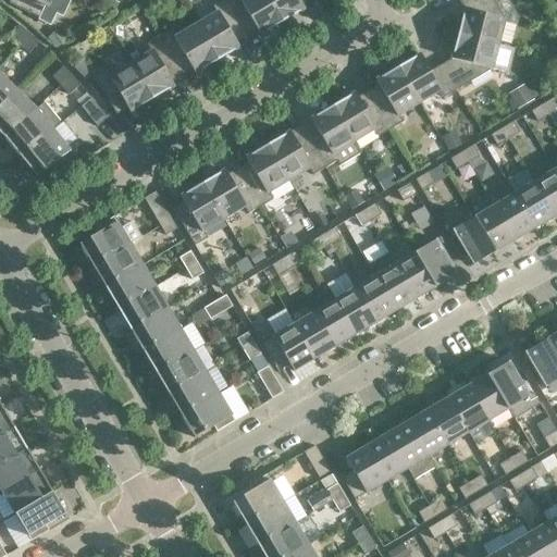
[(50,0),(10,0),(7,7),(41,36),(54,9),(48,5),(50,0)]
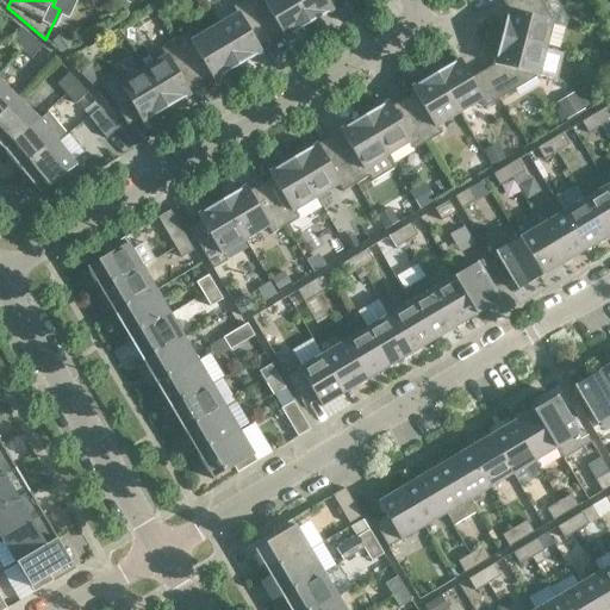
[(271,41),(246,0),(244,0),(232,7),(237,14),(215,27),(238,67),(262,53),(259,48),(271,41)]
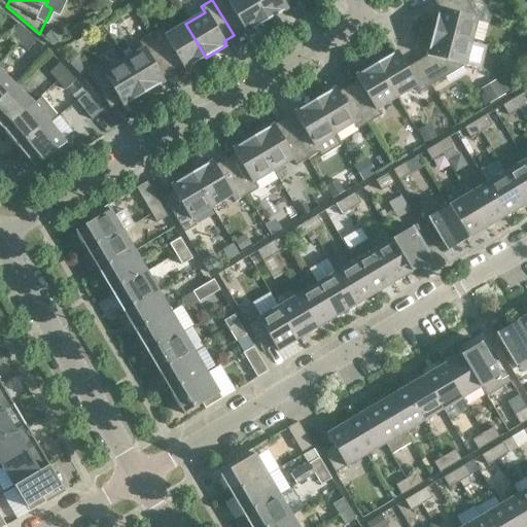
[(268,22),(254,0),(212,0),(234,35),(244,30),(246,34),(268,22)]
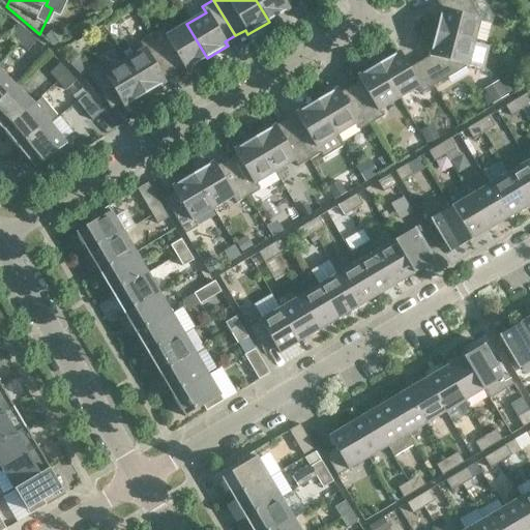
[(256,0),(269,22),(290,9),(287,5),(295,0),(256,0)]
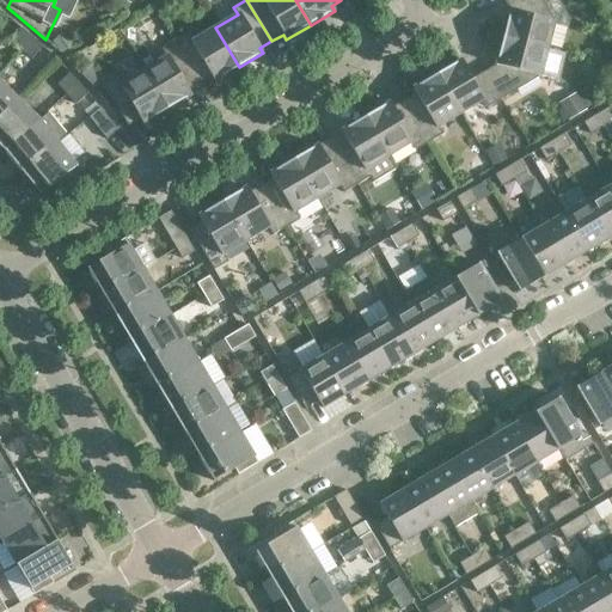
[(555,22),(540,0),(503,0),(509,11),(503,38),(548,49),(555,22)]
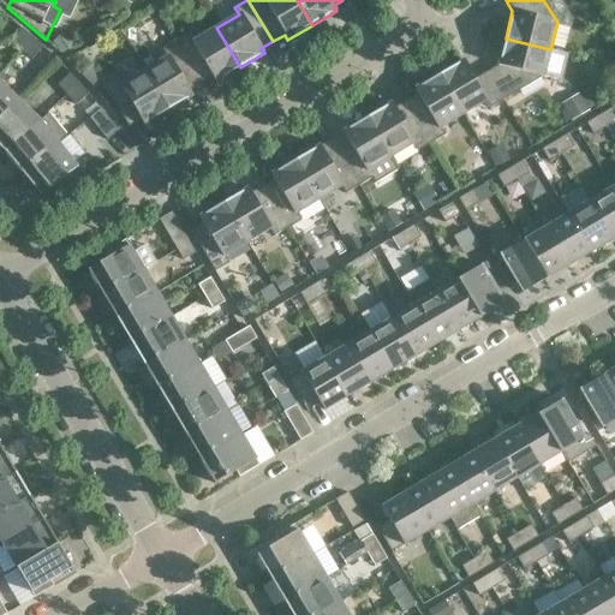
[(240,67),(216,28),(195,41),(190,34),(175,42),(201,84),(213,77),(215,82),(240,67)]
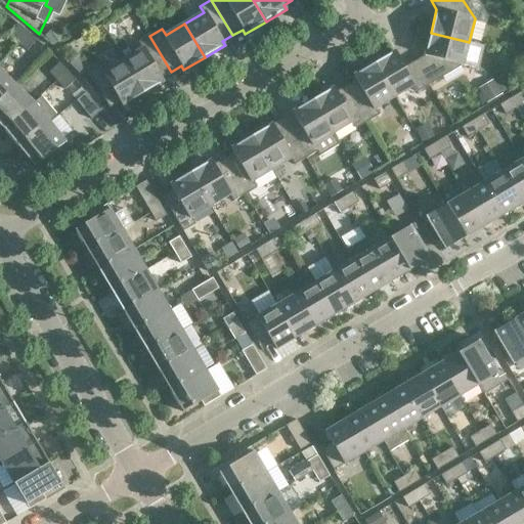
[(28,33),(19,26),(10,36),(18,43),(28,33)]
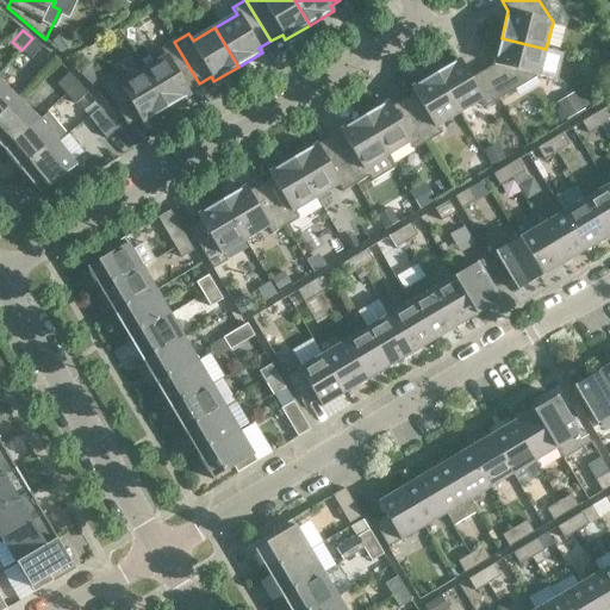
[(60,53),(72,44),(63,31),(51,41),(60,53)]
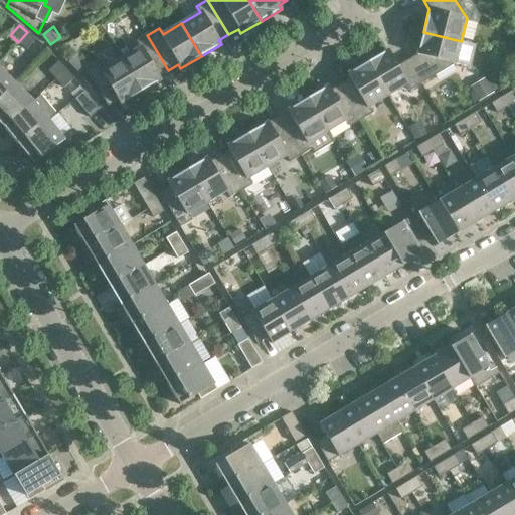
[(36,40),(27,32),(18,42),(27,50),(36,40)]
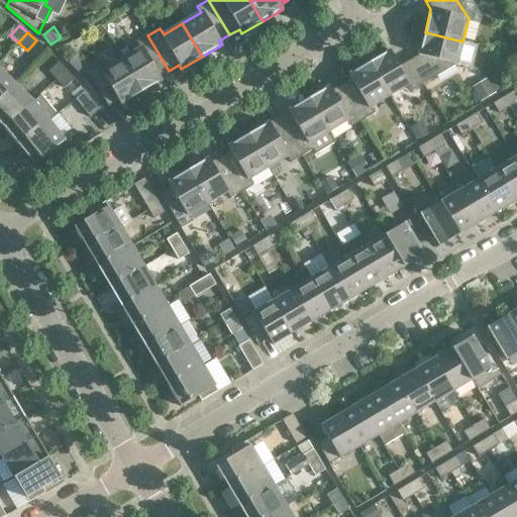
[(462,41),(425,32),(419,56),(409,61),(423,85),(456,65),(462,41)]
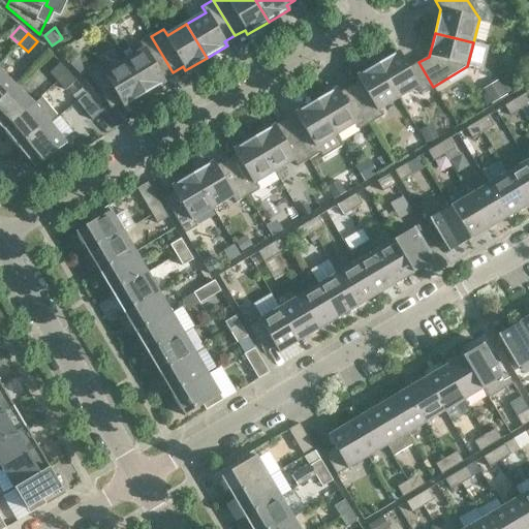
[(173,72),(151,36),(139,43),(144,50),(124,61),(145,95),(165,83),(163,79),(173,72)]
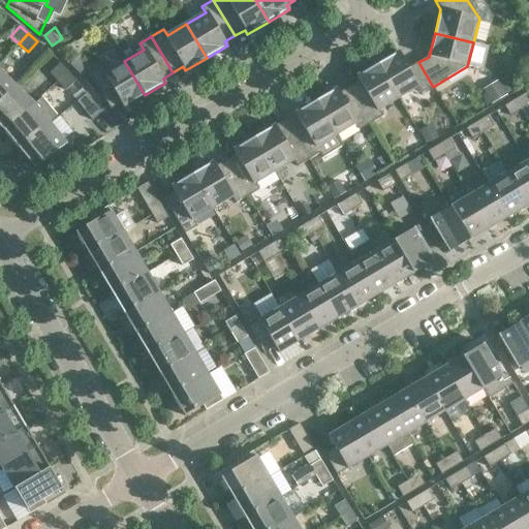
[(399,52),(378,64),(398,98),(417,87),(421,94),(433,87),(418,62),(408,68),(399,52)]
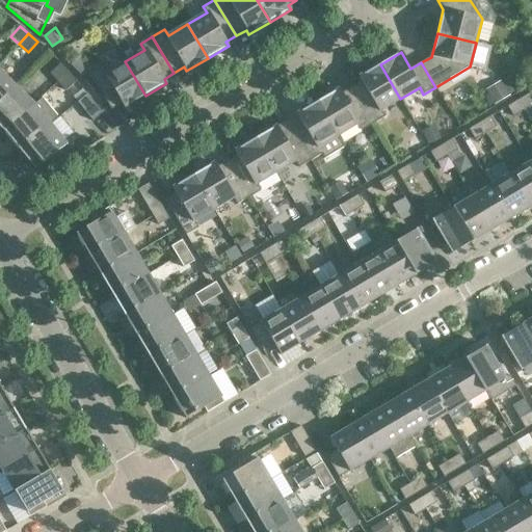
[(71,65),(82,77),(89,70),(79,58),(71,65)]
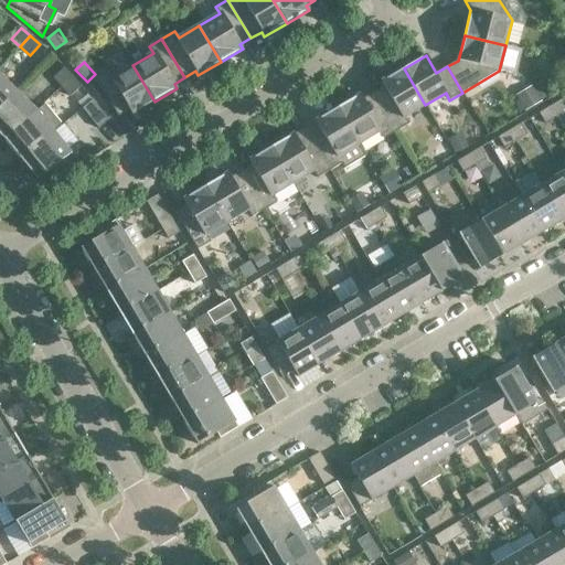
[(155,102),(132,65),(113,77),(108,71),(95,78),(118,117),(129,110),(132,115),(155,102)]
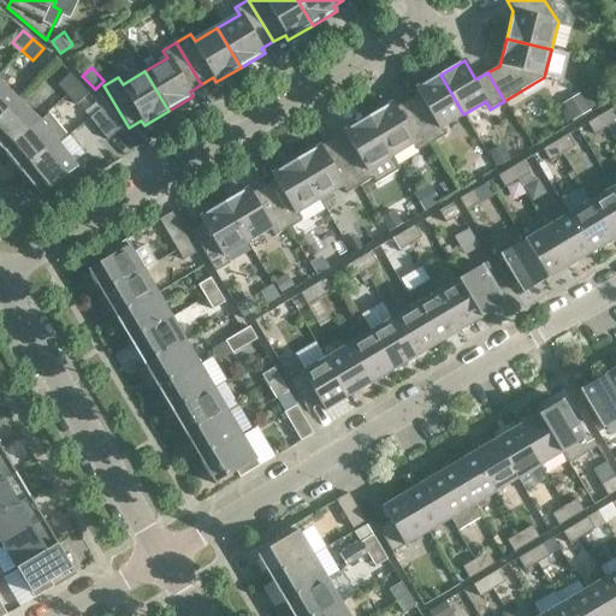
[(80,84),(71,75),(59,86),(67,96),(80,84)]
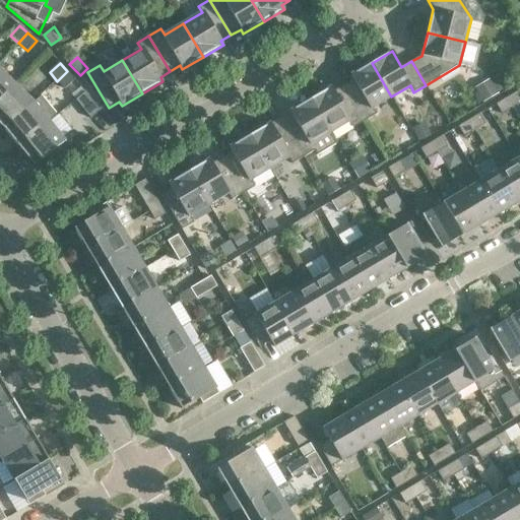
[(391,96),(372,63),(350,75),(353,79),(343,85),(365,121),(376,115),(373,108),(391,96)]
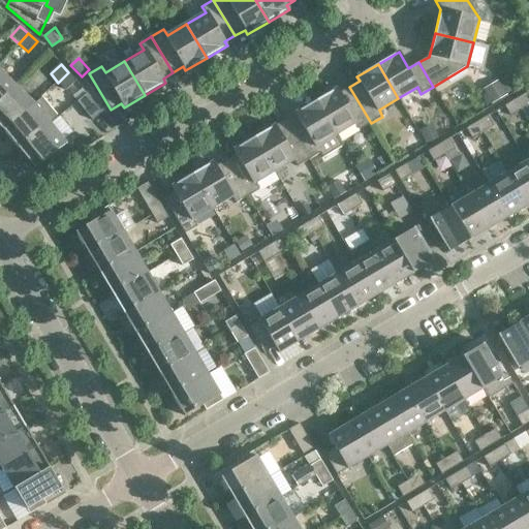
[(0,102),(16,87),(0,70),(0,102)]
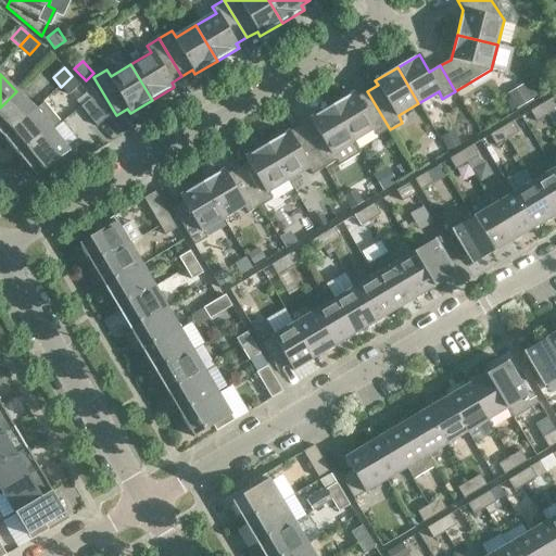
[(80,86),(72,76),(61,87),(70,96),(80,86)]
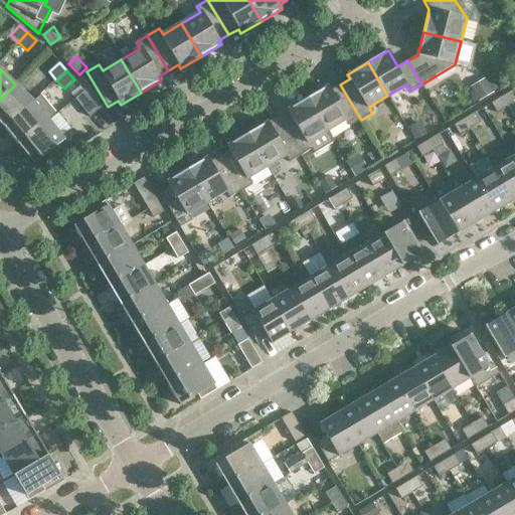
[(479,103),(494,94),(489,83),(473,93),(479,103)]
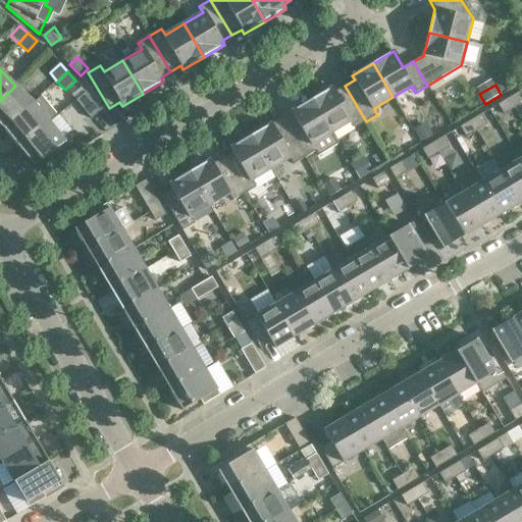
[(34,103),(15,86),(0,101),(0,124),(5,129),(34,103)]
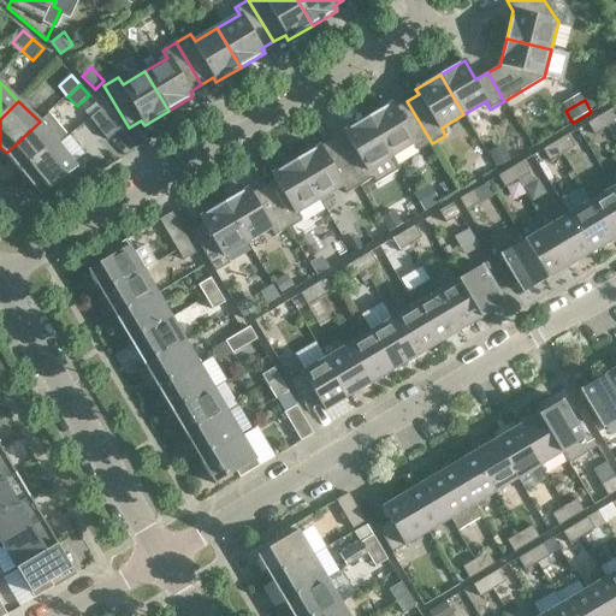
[(432,143),(407,101),(395,108),(392,104),(368,118),(391,158),(414,144),(419,152),(432,143)]
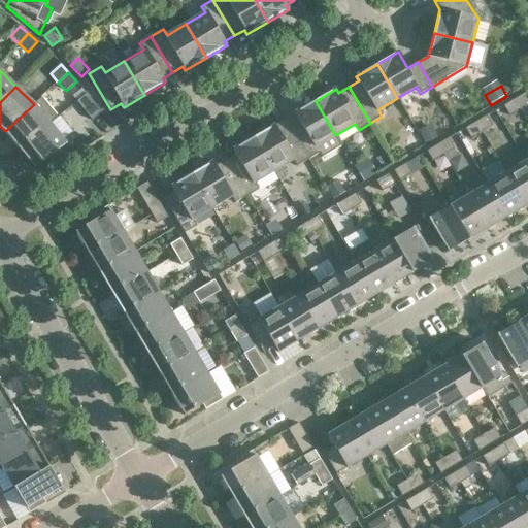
[(527,104),(527,98),(525,93),(514,99),(520,109),(527,104)]
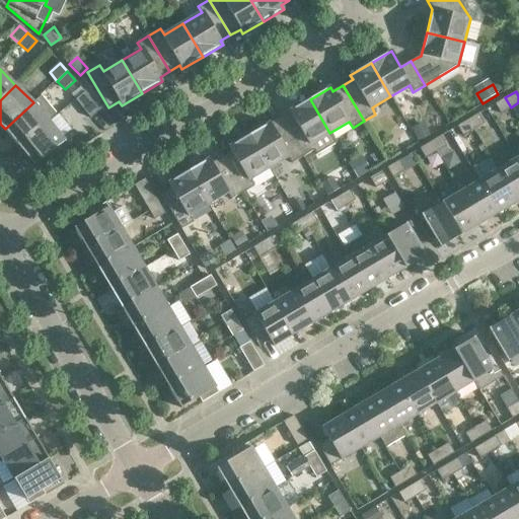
[(100,110),(85,92),(76,100),(91,119),(100,110)]
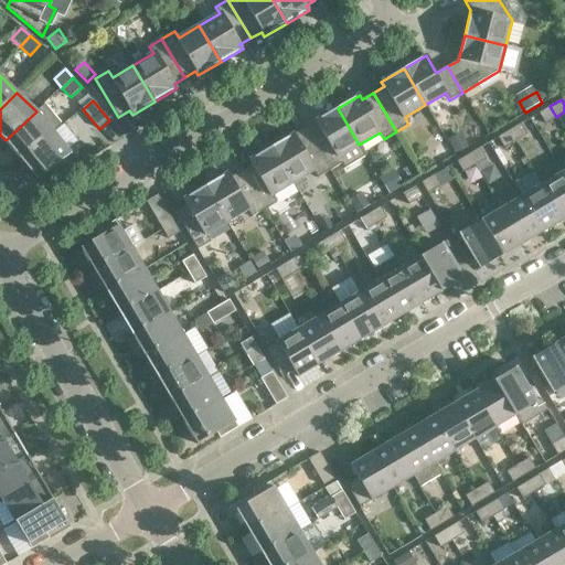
[(44,104),(36,112),(6,140),(21,160),(54,132),(62,126),(44,104)]
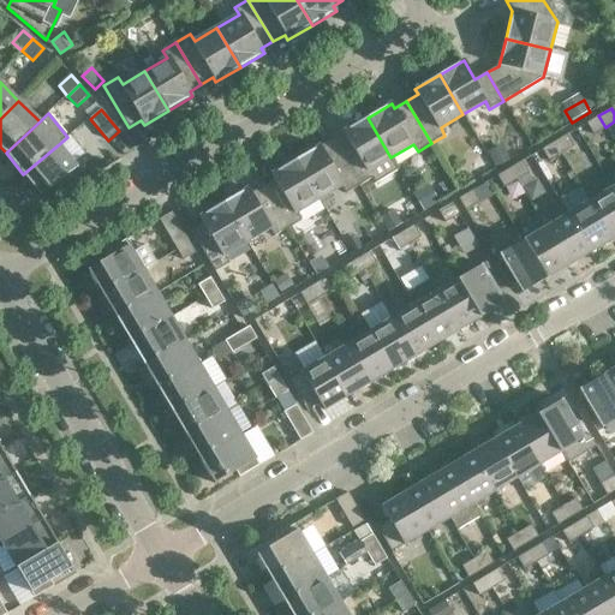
[(605,127),(598,115),(586,124),(593,136),(605,127)]
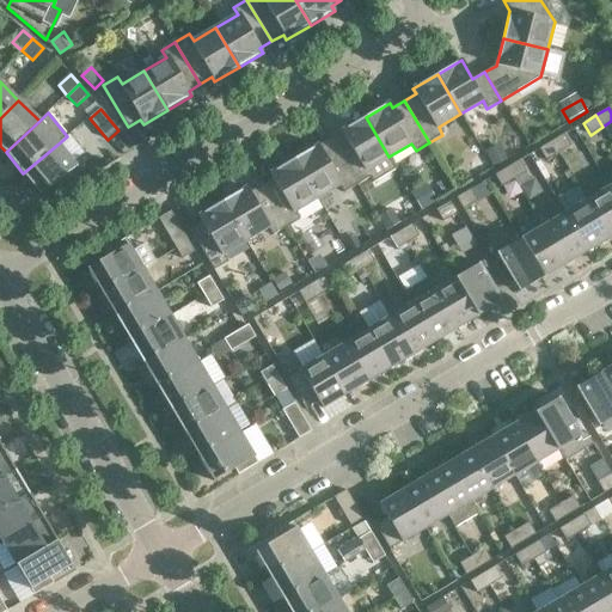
[(389,157),(366,117),(341,132),(344,136),(332,144),(357,185),(371,178),(374,183),(396,170),(389,157)]
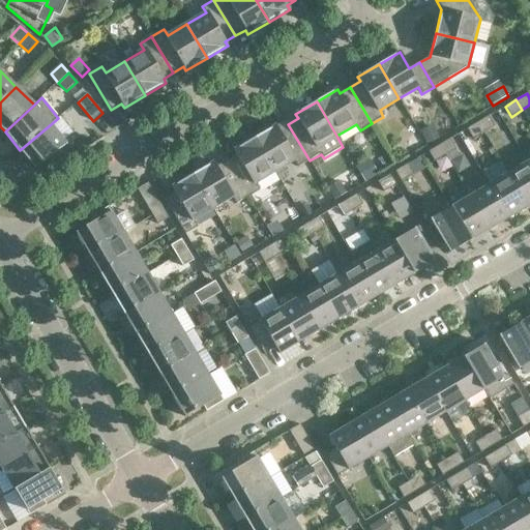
[(495,126),(489,116),(477,122),(483,133),(495,126)]
